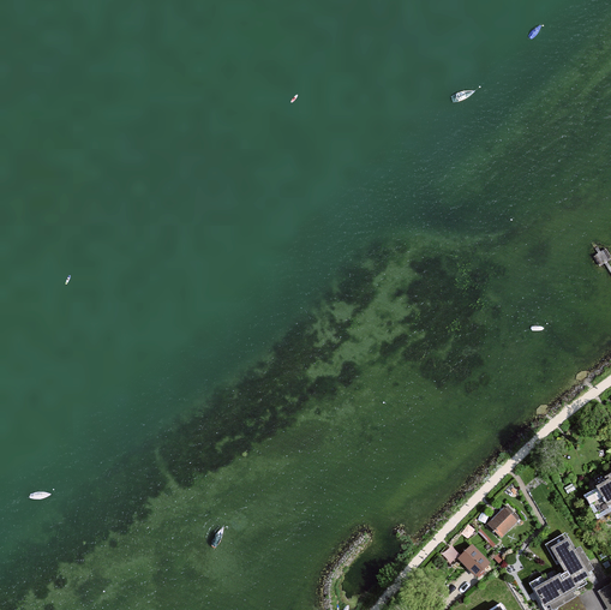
[(610,471),(601,477),(603,480),(593,485),(594,489),(585,495),(595,514),(610,504),(610,471)]
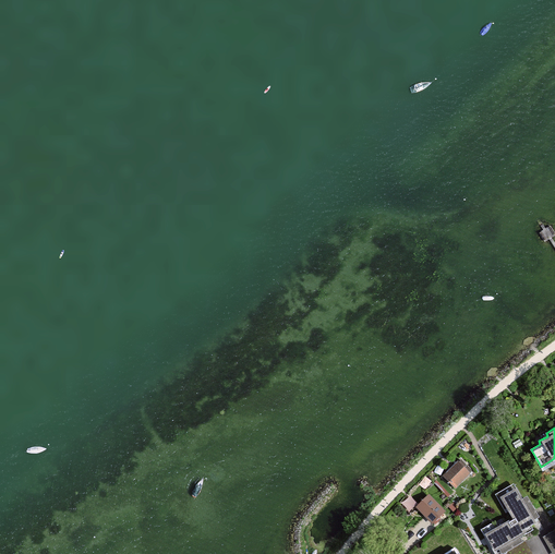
[(473,471),(460,458),(444,474),(457,488),(473,471)]
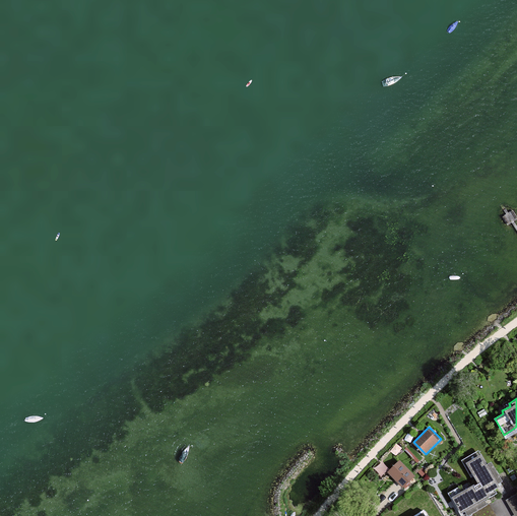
[(478,452),(463,460),(476,484),(450,498),(459,513),(464,510),(467,515),(487,505),(483,500),(489,497),(487,494),(497,488),(496,485),(501,481),(490,462),(486,464),(478,452)]
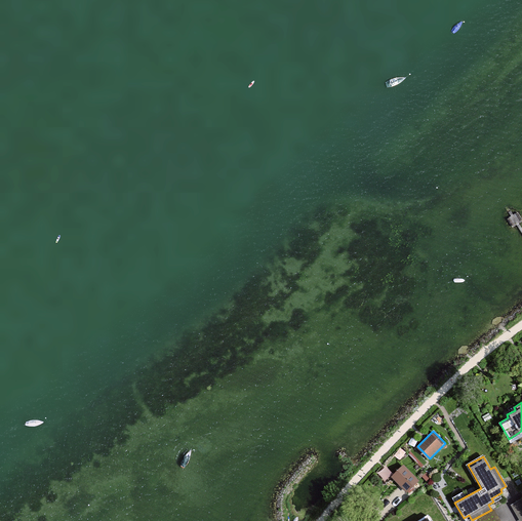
[(418,477),(403,464),(392,476),(409,491),(417,482),(415,480),(418,477)]
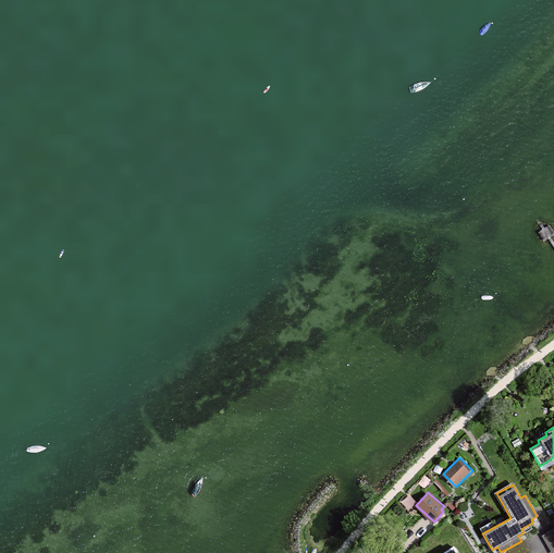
All buildings are outlined.
